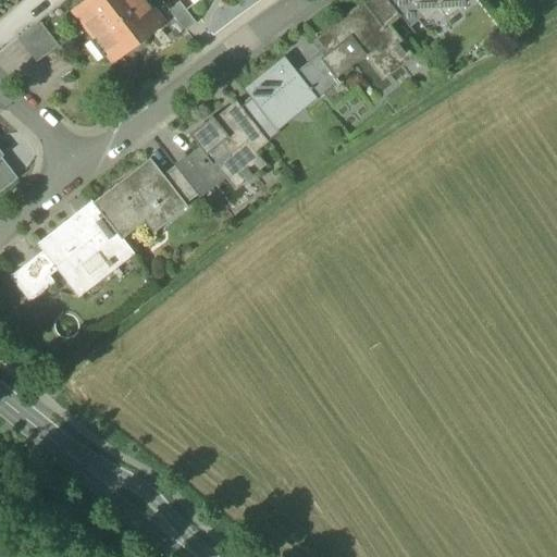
[(86,0),(73,11),(111,59),(159,21),(141,0),(86,0)]
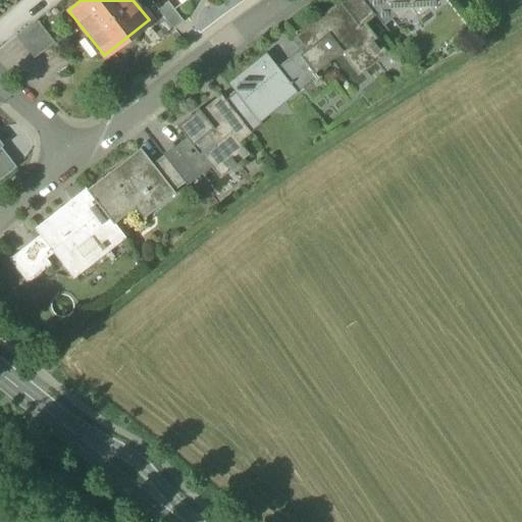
[(363,23),(374,15),(362,0),(343,0),(338,3),(342,6),(320,23),(317,20),(295,38),(303,48),(277,68),(269,58),(259,66),(256,62),(237,77),(243,86),(223,101),(249,133),(260,123),(259,122),(258,123),(256,119),(291,91),(294,96),(315,80),(312,76),(342,53),(359,74),(386,53),(363,23)]
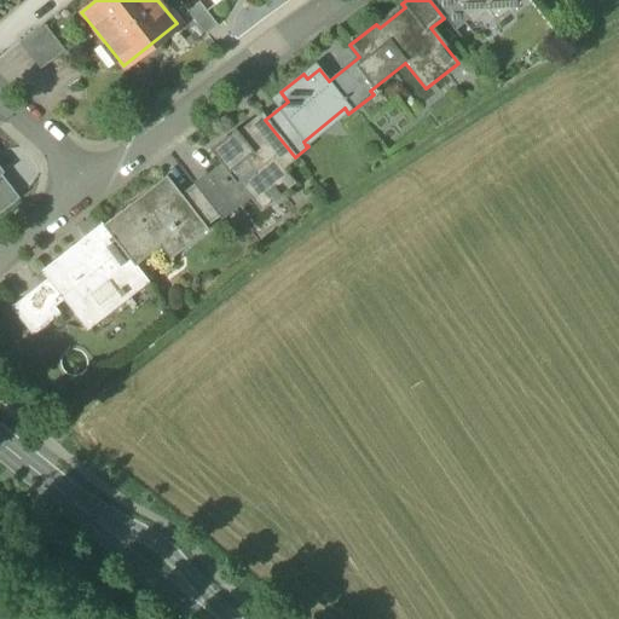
[(522,0),(429,0),(444,18),(455,32),(486,7),(482,4),(486,0),(503,0),(512,10),(522,0)]
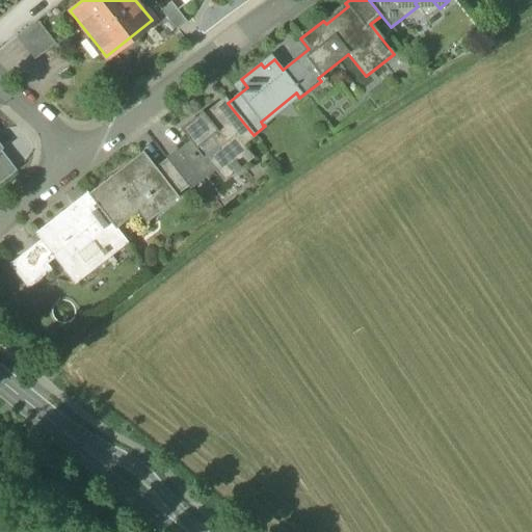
[(159,9),(176,30),(186,22),(169,1),(159,9)]
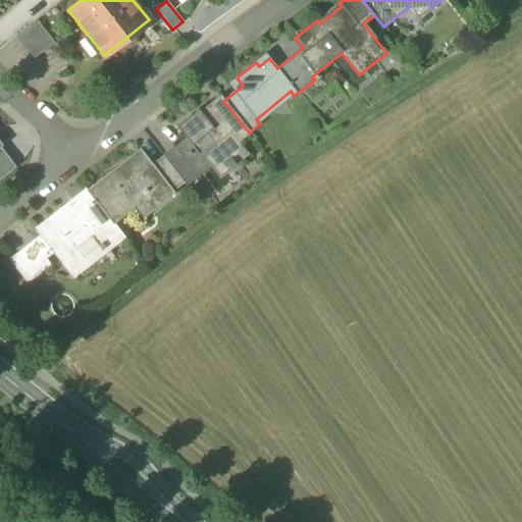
[(15,37),(33,59),(54,43),(37,20),(15,37)]
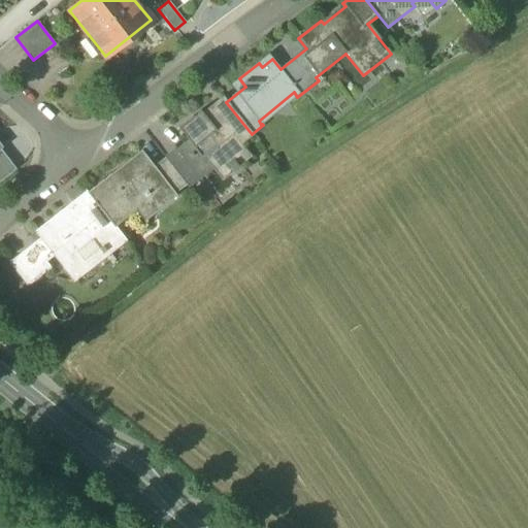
[(240,143),(252,134),(226,102),(224,100),(205,116),(200,109),(176,128),(187,139),(174,149),(194,175),(196,174),(209,163),(221,178),(250,155),(240,143)]
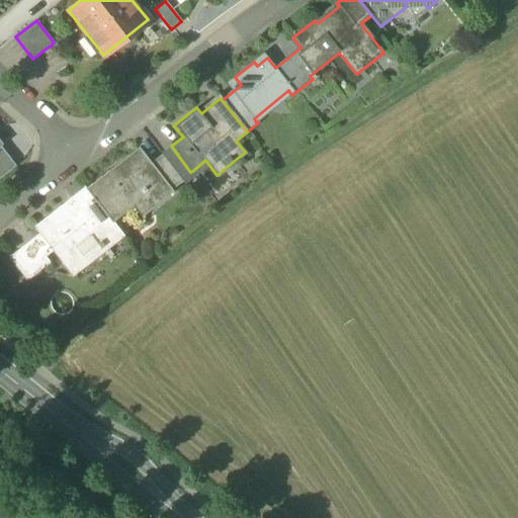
[(0,175),(14,164),(0,146),(0,175)]
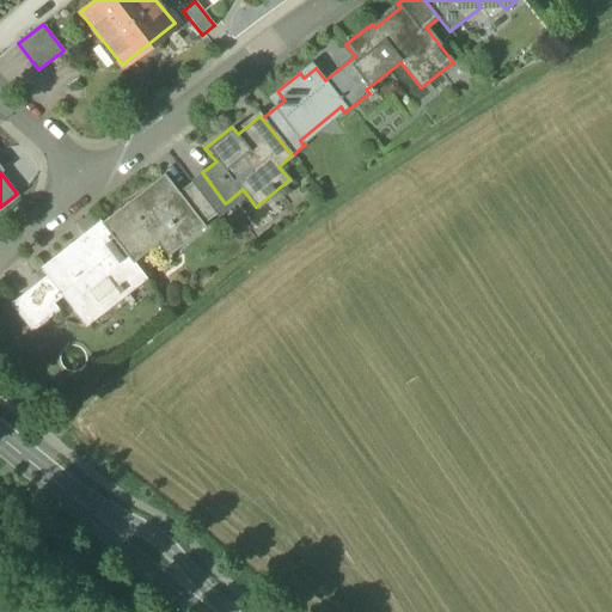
[(202,172),(190,182),(215,214),(218,218),(231,207),(227,202),(225,203),(202,172)]
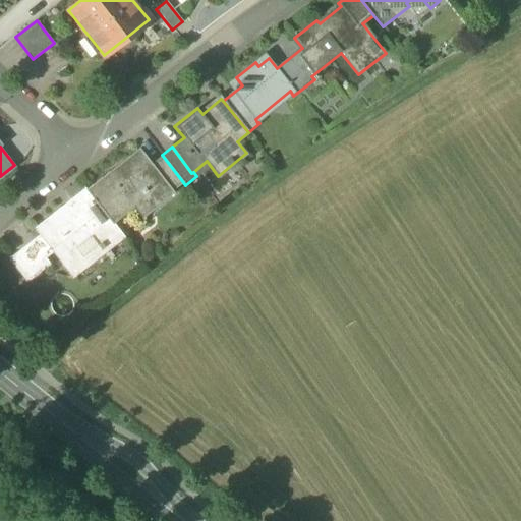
[(123,166),(110,176),(131,203),(142,194),(154,209),(174,193),(172,191),(151,164),(145,169),(141,165),(145,158),(142,156),(138,154),(130,155),(125,158),(123,162),(123,166)]
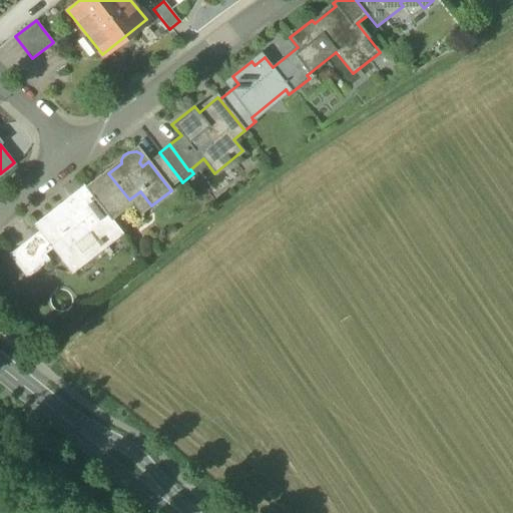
[(169,188),(180,179),(159,152),(148,161),(169,188)]
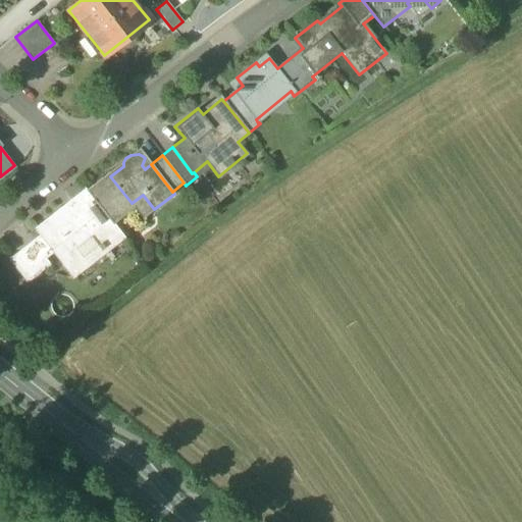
[(135,207),(132,203),(110,176),(108,172),(86,190),(89,193),(112,224),(135,207)]
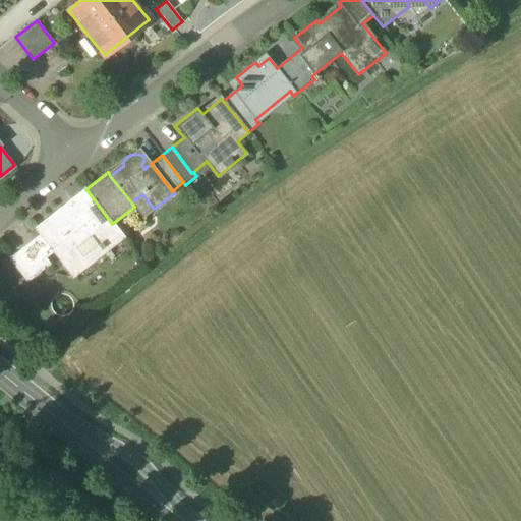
[(89,192),(85,189),(72,200),(74,203),(89,192)]
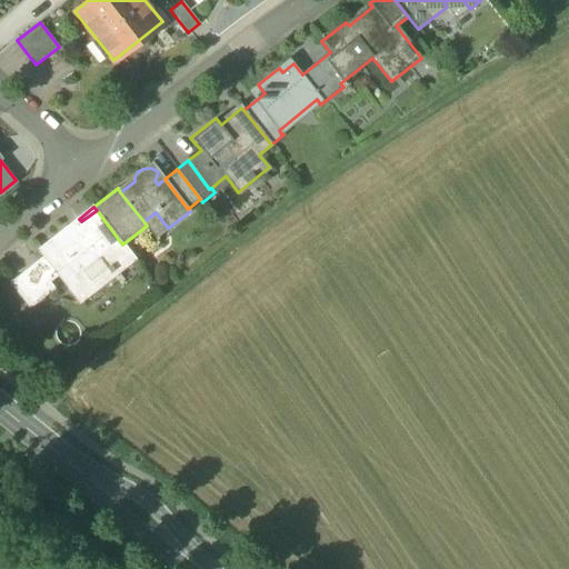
[(132,257),(122,245),(97,210),(81,221),(79,219),(39,249),(45,257),(58,273),(77,299),(96,285),(82,269),(98,257),(110,273),(132,257)]
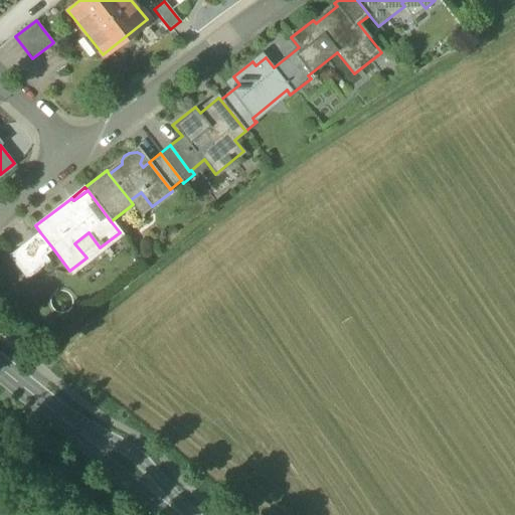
[(43,254),(52,247),(40,232),(31,239),(43,254)]
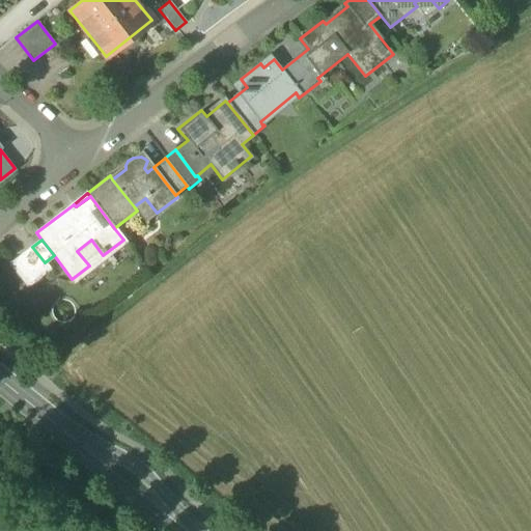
[(9,263),(27,285),(49,269),(45,262),(32,247),(9,263)]
